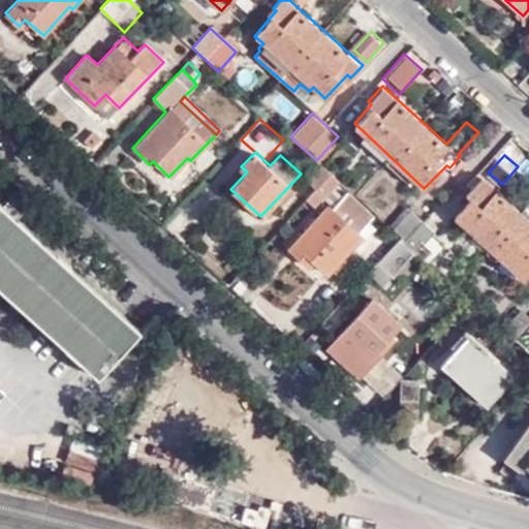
[(307,179),(315,188),(330,173),(320,164),(307,179)]
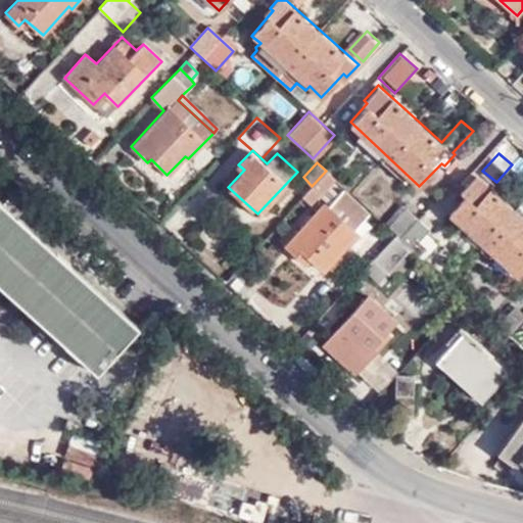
[(312,186),(322,195),(336,180),(326,171),(312,186)]
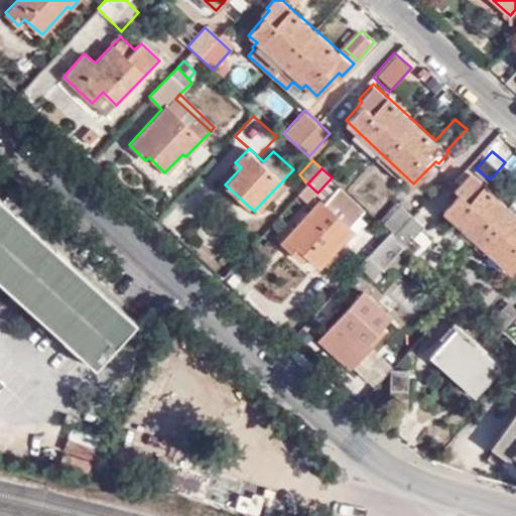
[(515,214),(472,173),(461,184),(464,187),(441,210),(510,272),(515,265),(515,214)]
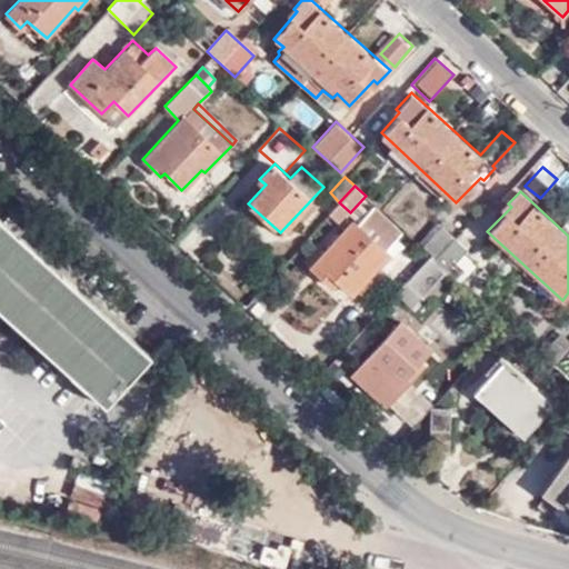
[(339,202),(330,212),(340,221),(350,212),(339,202)]
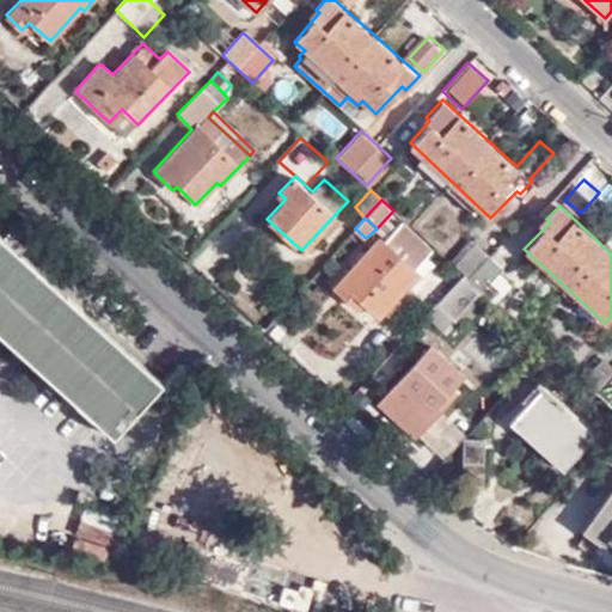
[(432,249),(402,221),(384,240),(380,237),(336,285),(359,306),(363,301),(380,317),(420,273),(415,267),(432,249)]
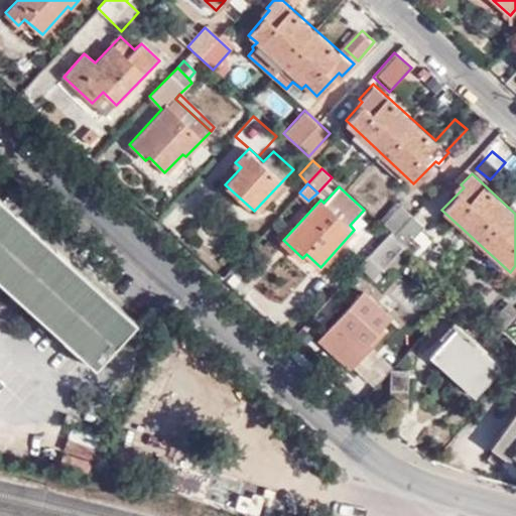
[(138,327),(0,201),(0,287),(96,374),(138,327)]
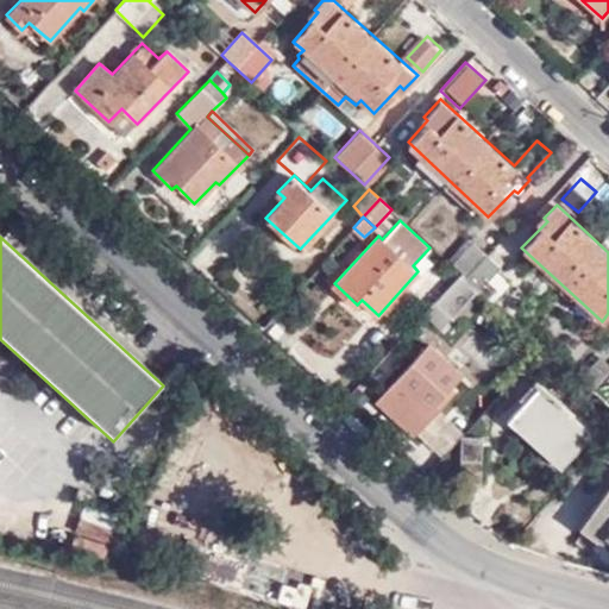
[(460,272),(479,289),(500,267),(470,240),(451,263),(460,272)]
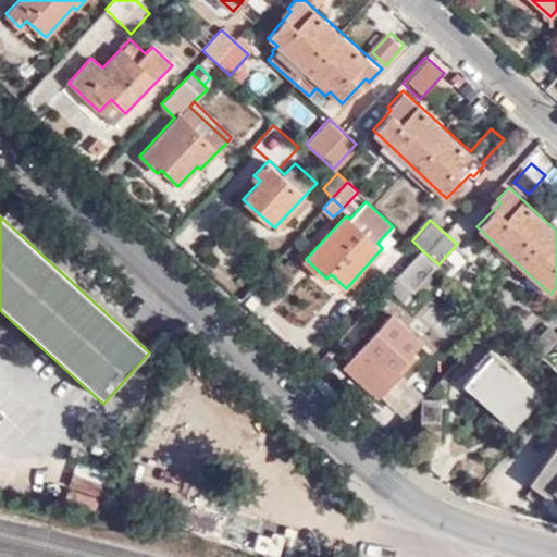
[(398,274),(412,287),(433,263),(419,251),(398,274)]
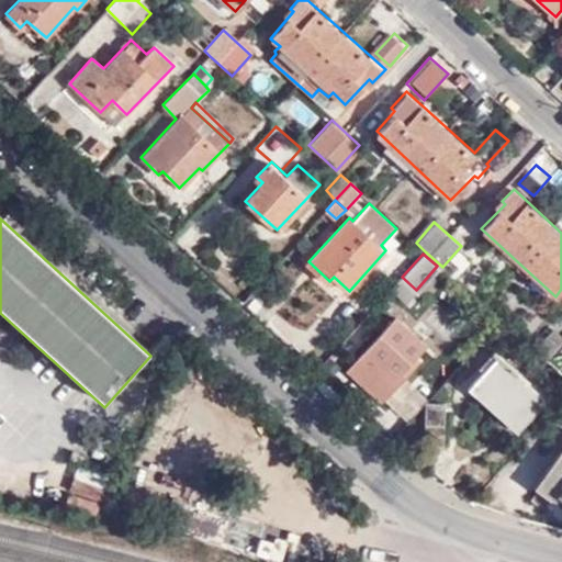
[(437,266),(416,290),(425,298),(446,273),(437,266)]
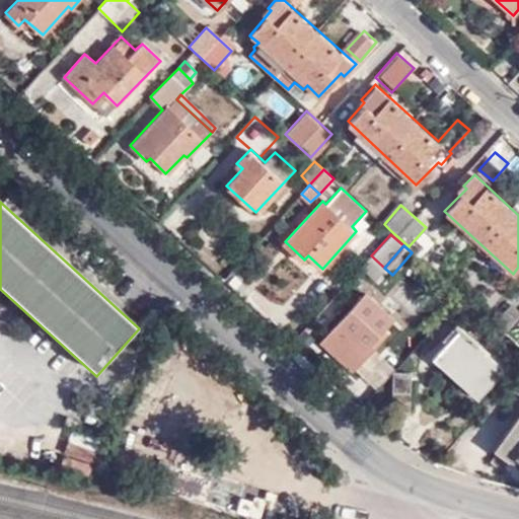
[(371,255),(363,265),(376,276),(384,268),(371,255)]
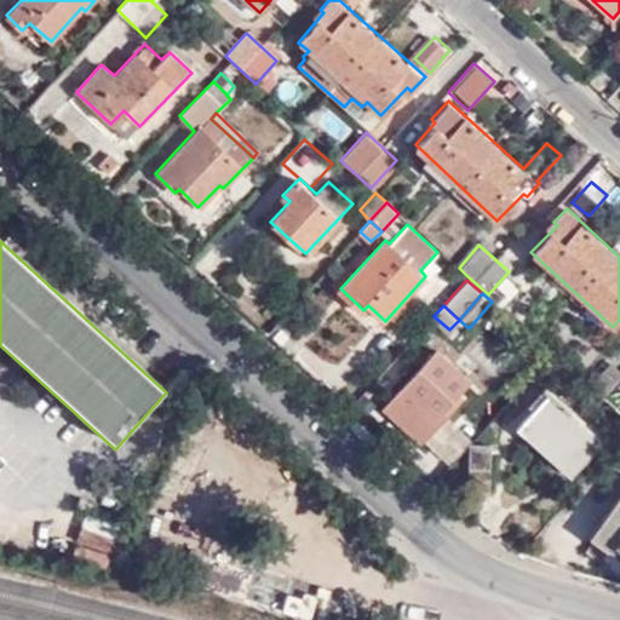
[(482,332),(465,350),(497,379),(514,361),(482,332)]
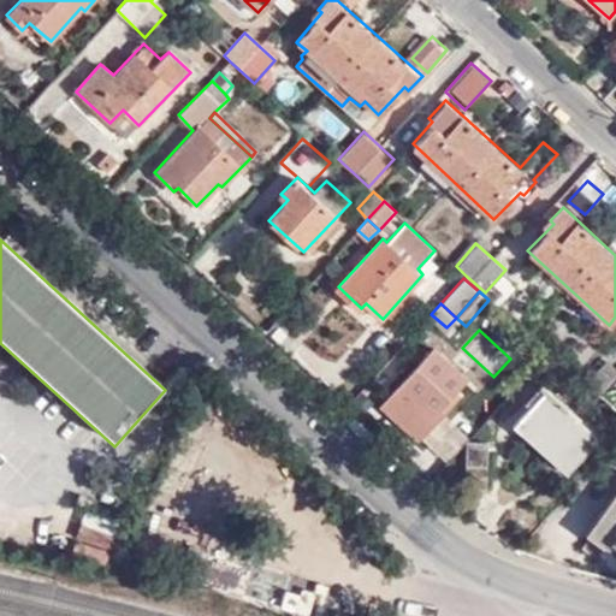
[(463,375),(430,348),(378,406),(418,439),(450,404),(444,398),(463,375)]
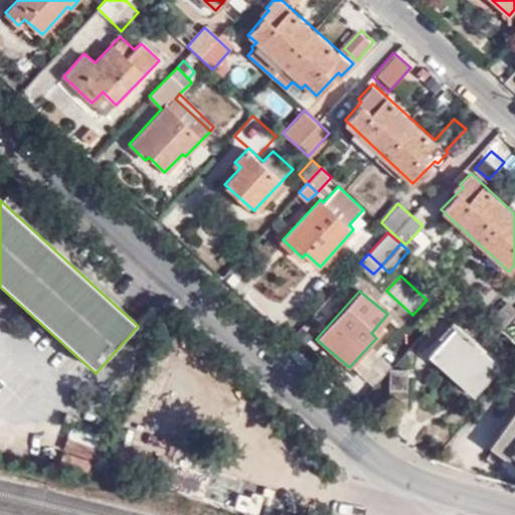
[(499,329),(514,310),(505,300),(488,319),(499,329)]
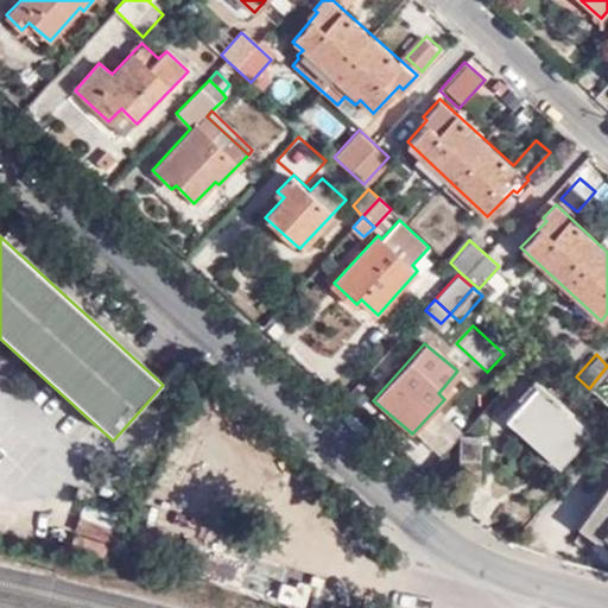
[(587,429),(543,386),(513,417),(559,460),(587,429)]
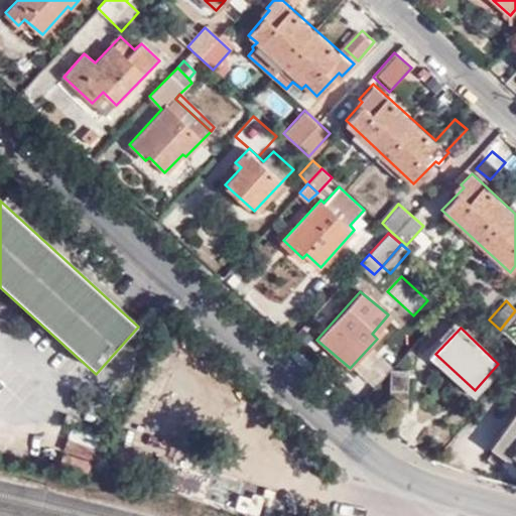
[(409,370),(392,369),(391,407),(406,407),(409,370)]
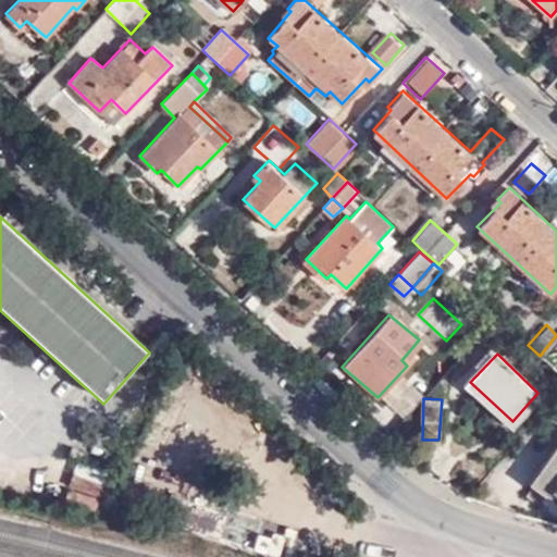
[(556,442),(530,481),(556,499),(556,442)]
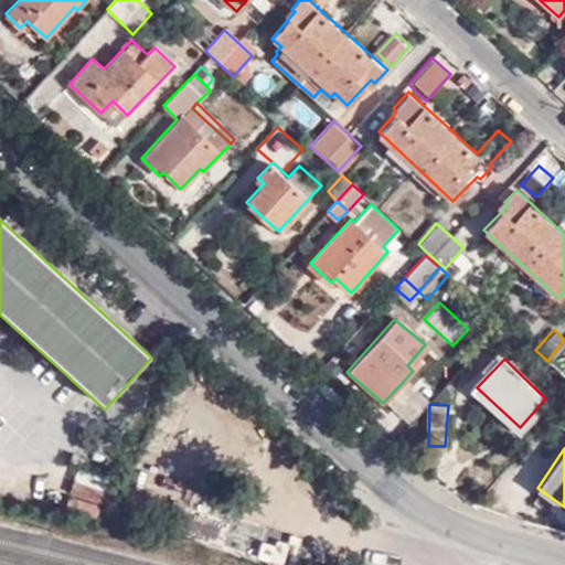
[(74,471),(66,507),(98,512),(106,478),(74,471)]
